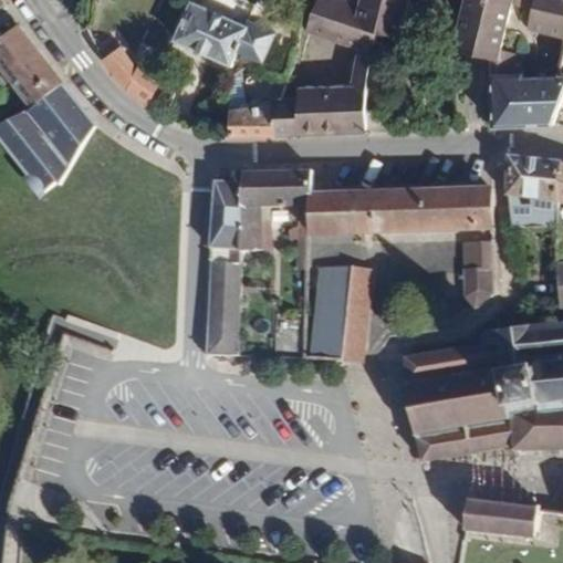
[(258,52),(270,23),(244,12),(242,17),(204,0),(187,0),(174,31),(229,55),(235,43),(258,52)]
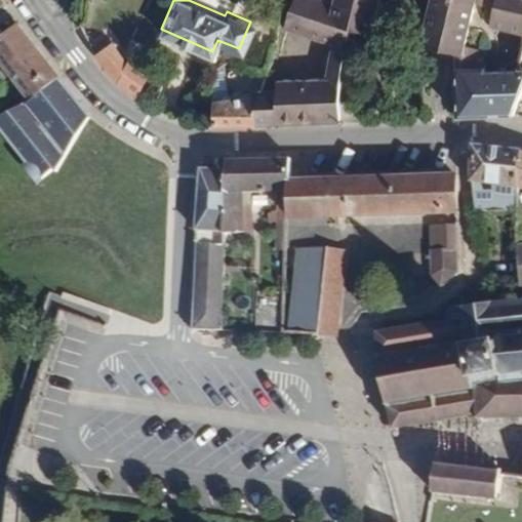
[(290,0),(282,22),(331,38),(324,72),(275,73),(275,82),(258,83),(255,117),(362,114),(361,95),(338,96),(338,74),(349,22),(370,28),(375,0),(428,0),(418,39),(432,42),(434,33),(451,36),(448,45),(454,47),(454,48),(482,51),(478,43),(464,42),(472,0),(491,0),(487,19),(521,28),(521,0),(290,0)]
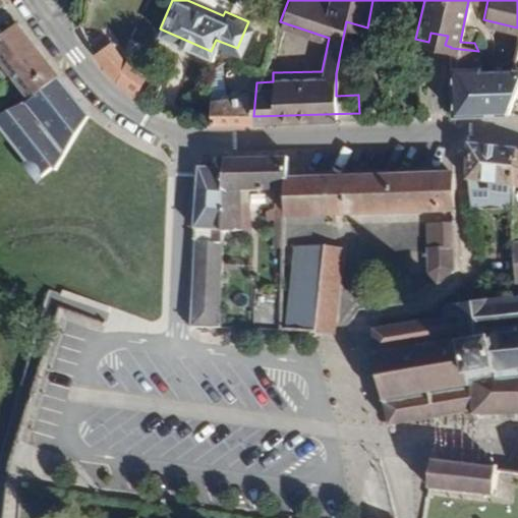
[(127,40),(109,4),(79,18),(98,54),(127,40)]
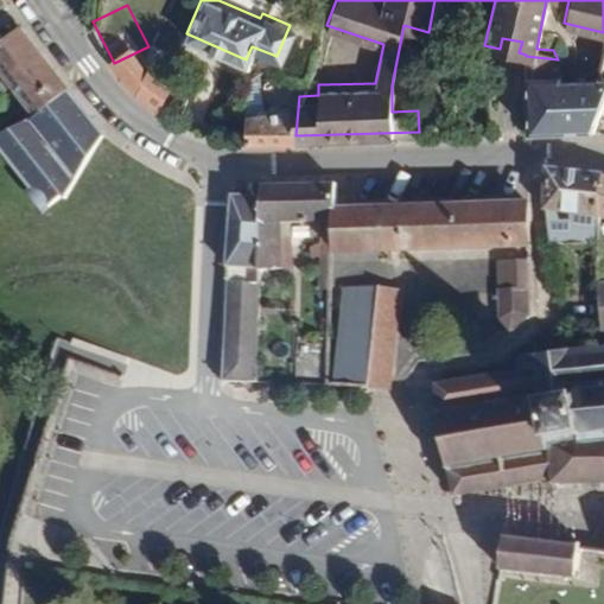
[(59,80),(17,25),(0,38),(0,78),(20,105),(59,80)]
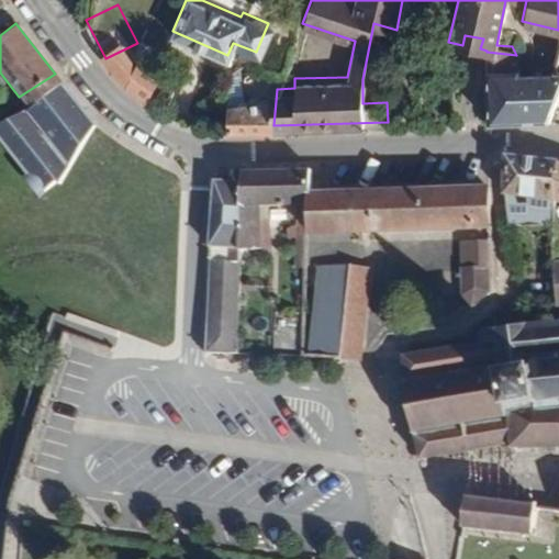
[(480,48),(483,38),(465,35),(462,45),(480,48)]
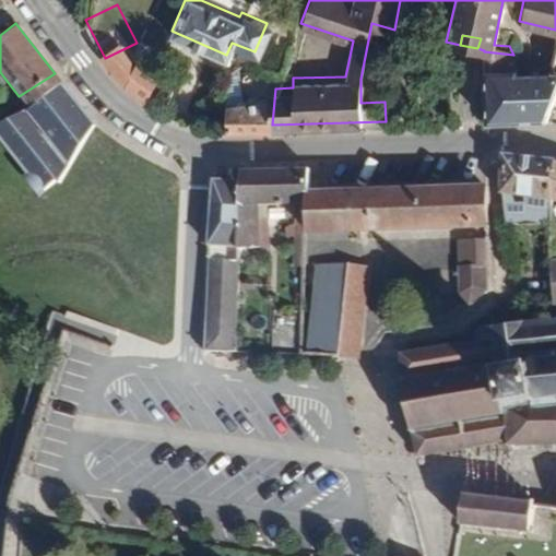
[(143,97),(164,62),(144,49),(123,79),(143,97)]
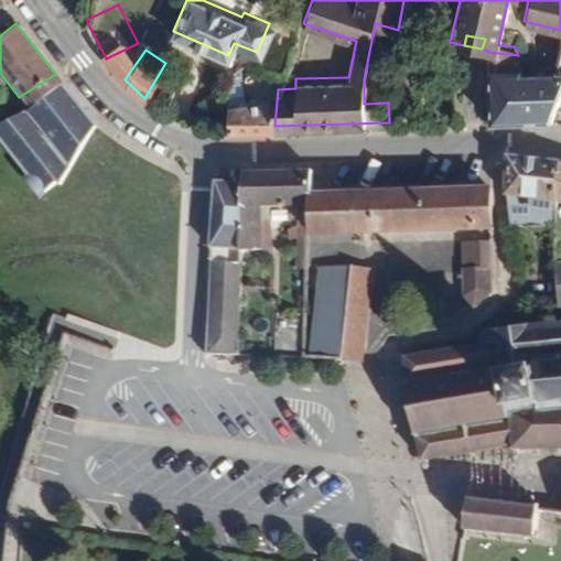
[(520,66),(518,55),(488,52),(488,67),(520,66)]
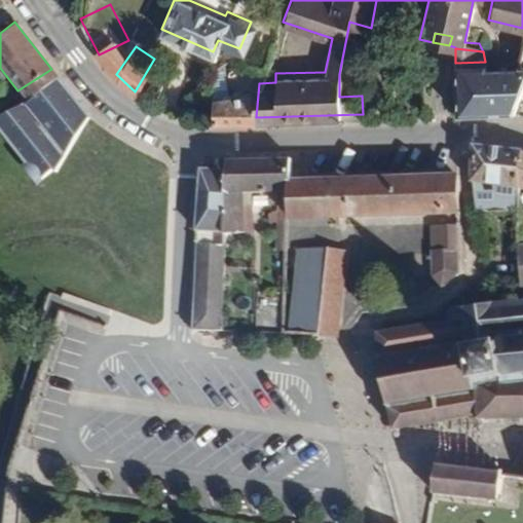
[(256,117),(259,83),(222,89),(225,55),(210,65),(208,90),(211,90),(212,118),(256,117)]
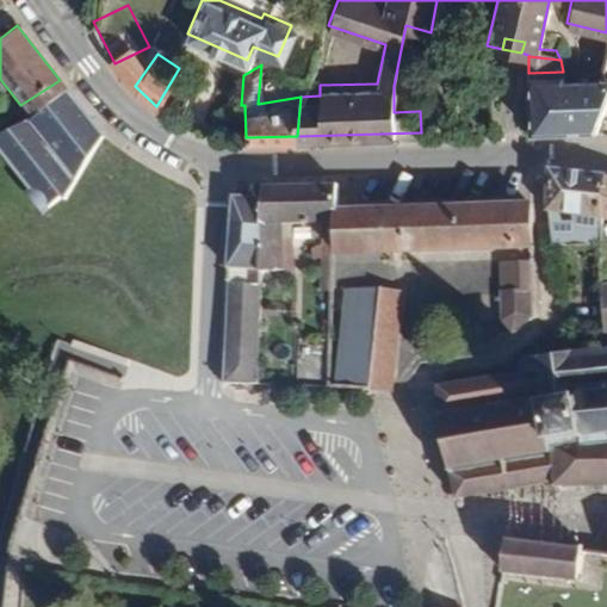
[(595,127),(606,90),(606,70),(563,72),(528,73),(531,128),(588,127),(595,127)]
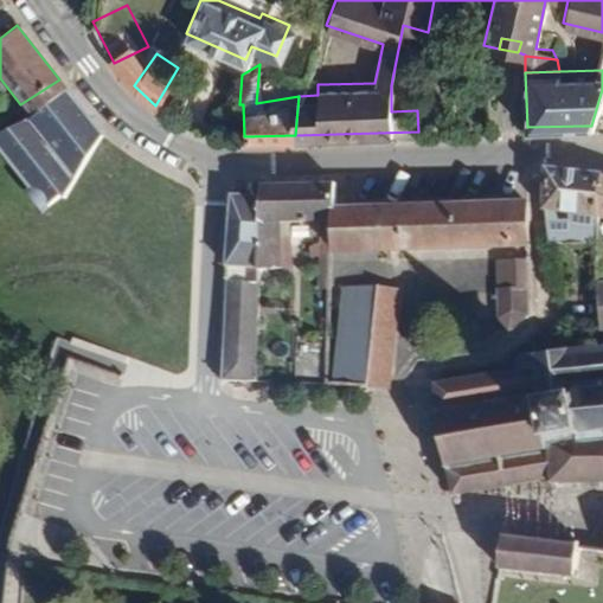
[(30,115),(65,85),(59,79),(20,104),(30,115)]
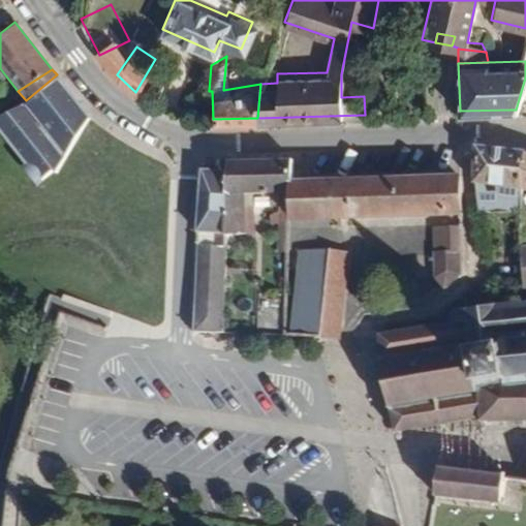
[(55,173),(87,117),(57,74),(26,100),(0,114),(0,128),(27,161),(22,166),(34,183),(51,173),(55,173)]
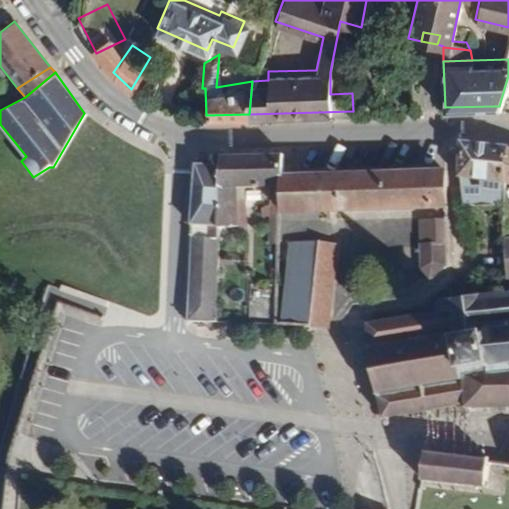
[(503,199),(507,147),(507,144),(457,138),(456,176),(460,204),(502,204),(503,199)]
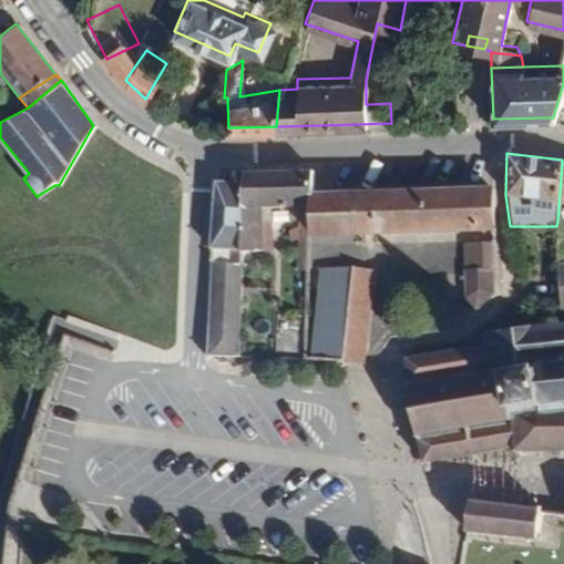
[(310,194),(310,167),(242,170),(242,180),(239,252),(263,249),(262,206),(310,206),(310,194)]
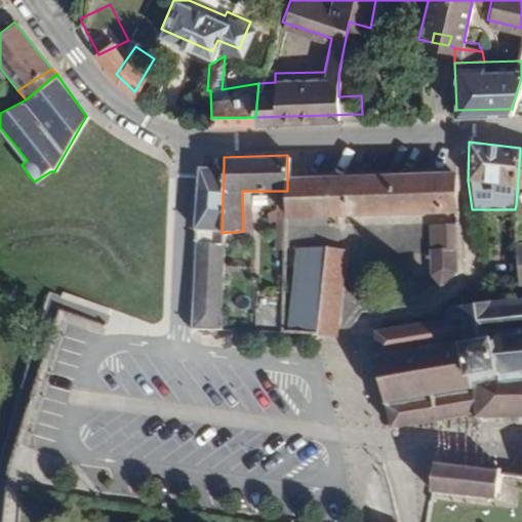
[(222,233),(224,166),(198,165),(190,327),(219,327),(222,233)]
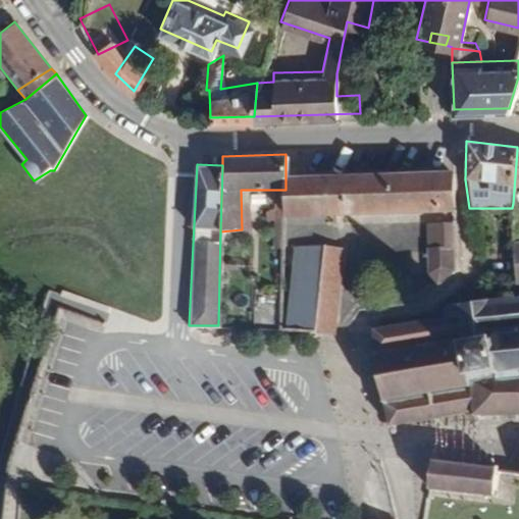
[(286,190),(286,214),(377,211),(450,209),(451,172),(286,178),(286,190)]
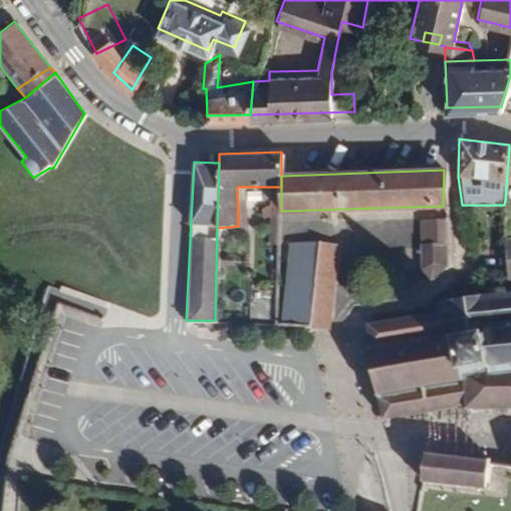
[(447,263),(444,219),(420,220),(423,269),(430,276),(447,263)]
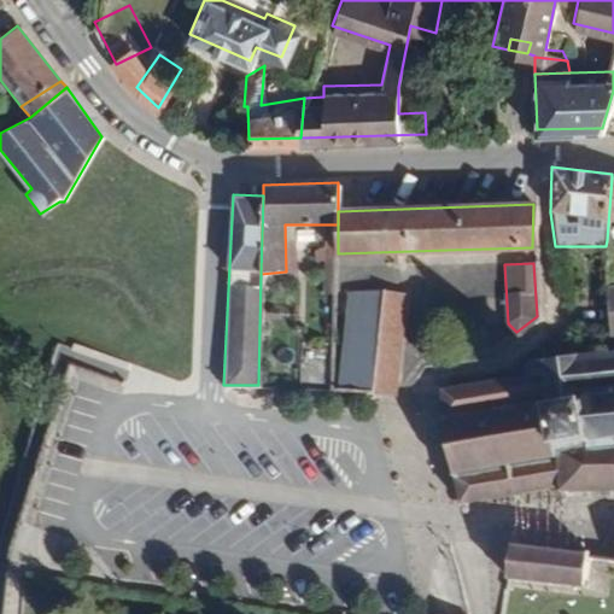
[(384,284),(346,285),(335,385),(372,389),(384,284)]
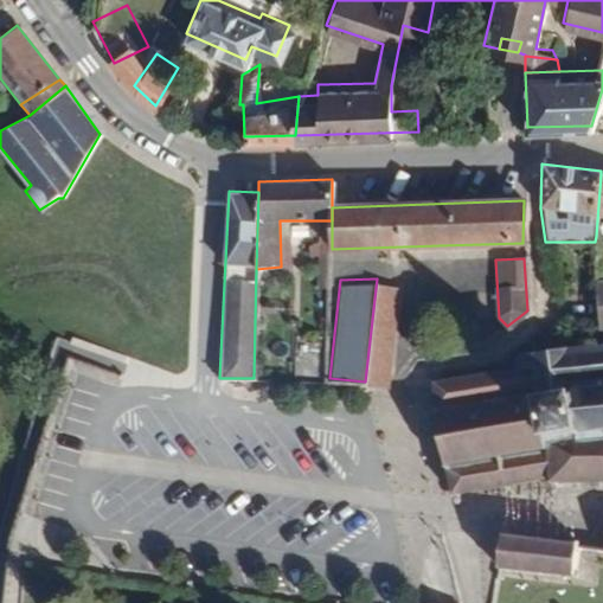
[(399,286),(377,278),(365,382),(389,386),(399,286)]
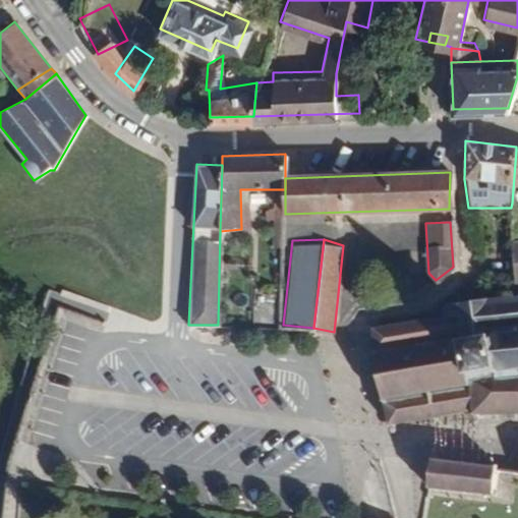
[(517,290),(512,291),(512,295),(494,296),(494,292),(488,292),(487,298),(472,299),(472,295),(466,295),(466,301),(443,303),(444,313),(372,326),(371,323),(368,323),(368,326),(364,327),(365,332),(370,331),(373,350),(370,350),(371,356),(375,356),(382,394),(379,395),(379,401),(385,398),(385,416),(382,416),(382,421),(386,421),(386,425),(390,426),(392,422),(429,416),(430,420),(436,420),(436,415),(467,410),(467,412),(471,412),(471,417),(476,416),(476,412),(491,412),(491,416),(496,416),(496,412),(510,412),(510,416),(514,416),(514,412),(517,411),(517,290)]
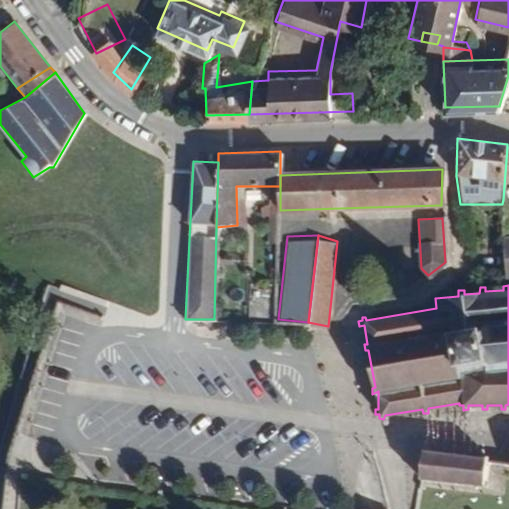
[(485,485),(486,457),(423,450),(418,478),(485,485)]
